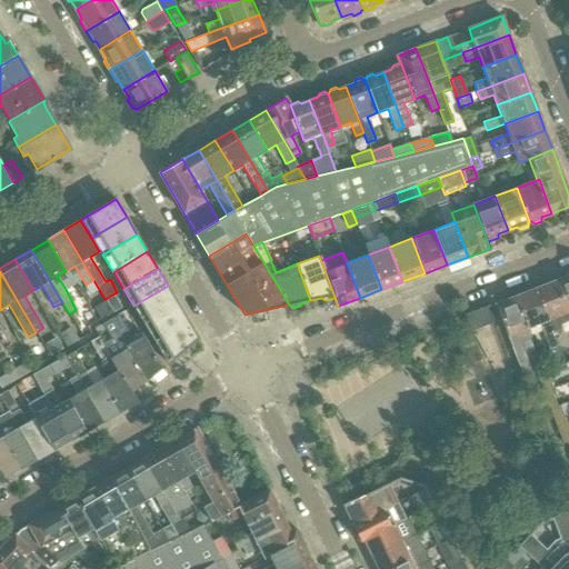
[(568,276),(556,281),(568,315),(568,276)]
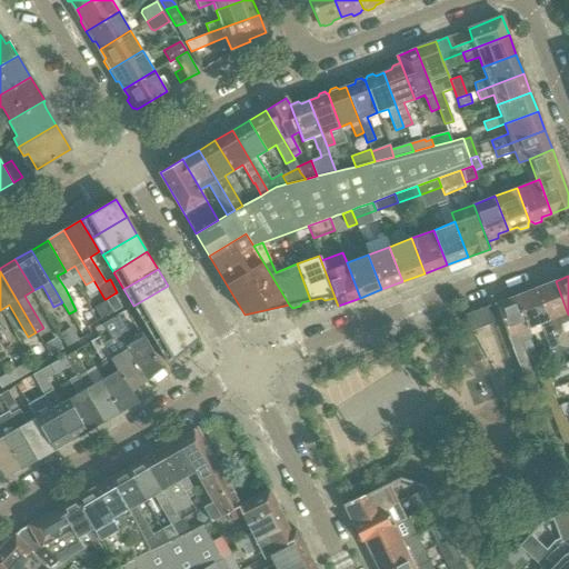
[(559,325),(568,320),(568,315),(556,281),(536,289),(552,333),(561,330),(560,329),(561,329),(559,325)]
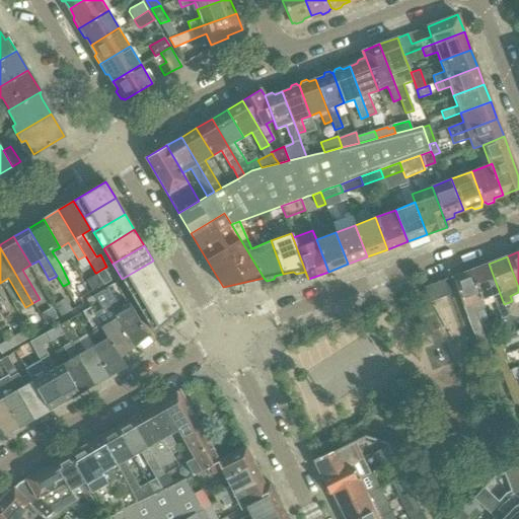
[(162,277),(153,261),(122,279),(131,295),(162,277)]
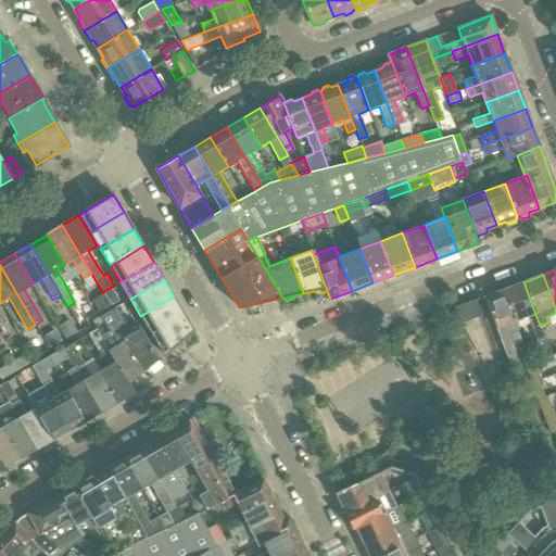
[(544,339),(540,326),(523,282),(504,289),(516,319),(527,315),(536,341),(538,341),(544,339)]
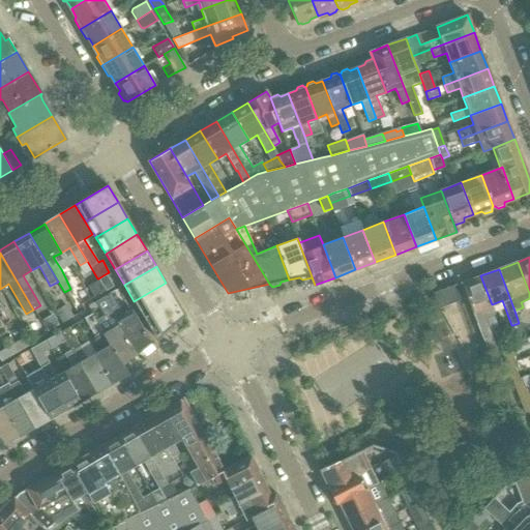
[(107,273),(98,278),(102,285),(110,281),(107,273)]
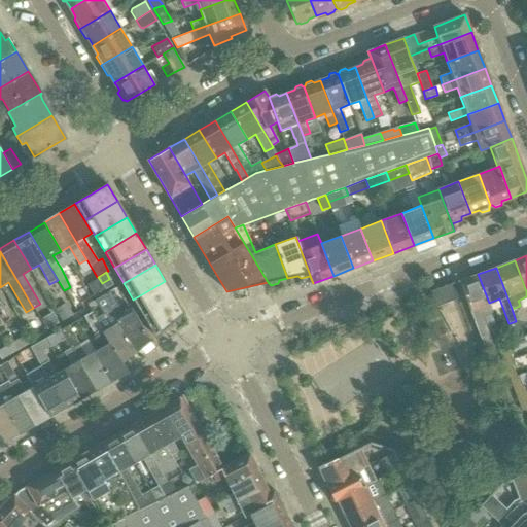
[(479,307),(489,303),(478,274),(459,281),(458,282),(458,283),(459,282),(475,322),(473,322),(486,351),(493,348),(486,332),(488,331),(483,319),(479,307)]
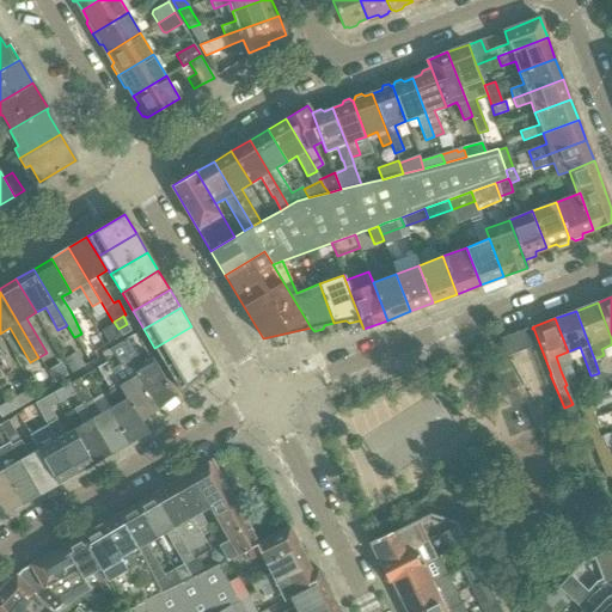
[(118,329),(114,322),(112,322),(96,332),(104,346),(122,335),(118,329)]
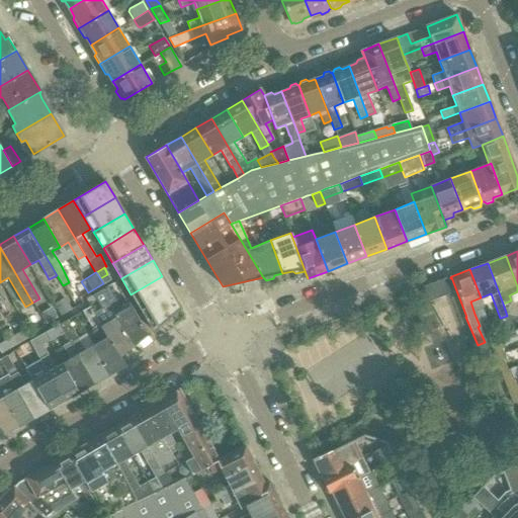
[(110,279),(107,274),(100,278),(103,283),(110,279)]
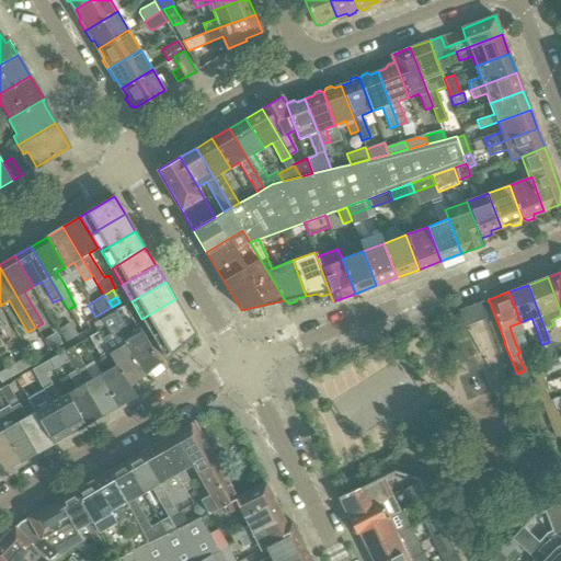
[(185,316),(175,299),(141,319),(151,335),(185,316)]
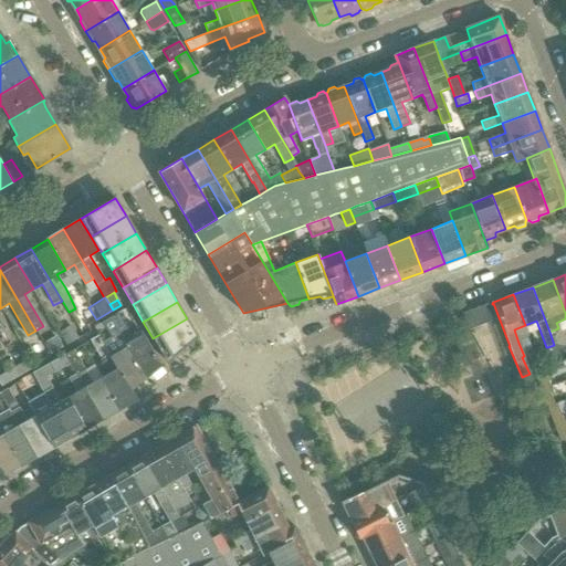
[(488,306),(488,304),(486,305),(462,313),(469,329),(492,321),(486,306),(488,306)]
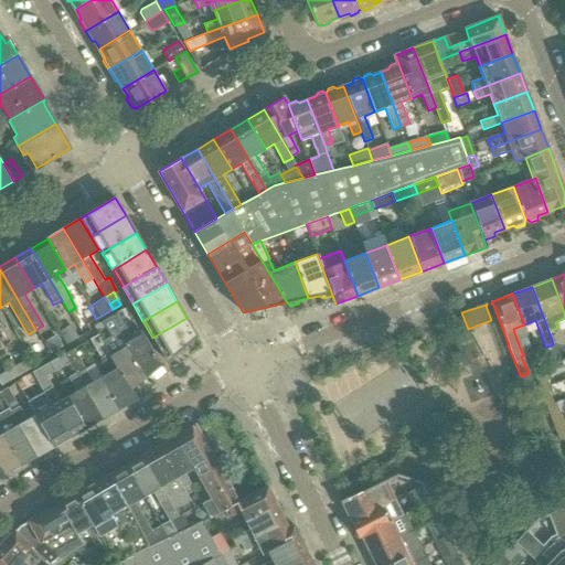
[(0,343),(1,347),(10,341),(0,323),(0,307),(0,308),(0,307),(0,343)]
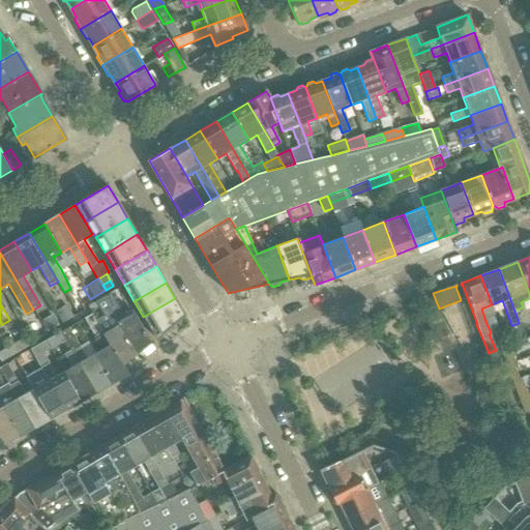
[(93,314),(92,314),(121,365),(122,364),(136,354),(112,313),(111,313),(102,297),(96,301),(100,308),(105,316),(112,329),(104,333),(93,314)]
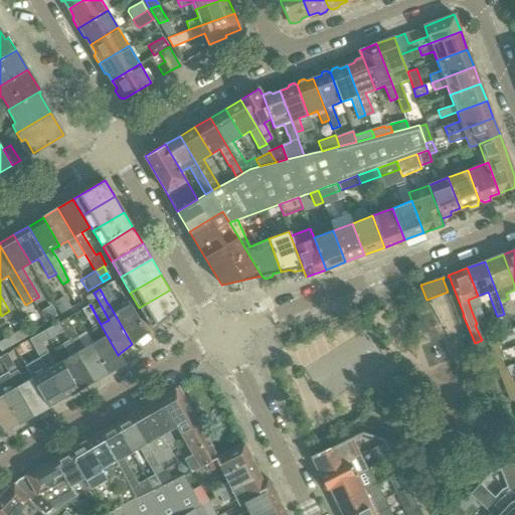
[(179,305),(170,290),(139,308),(151,328),(178,306),(179,305)]
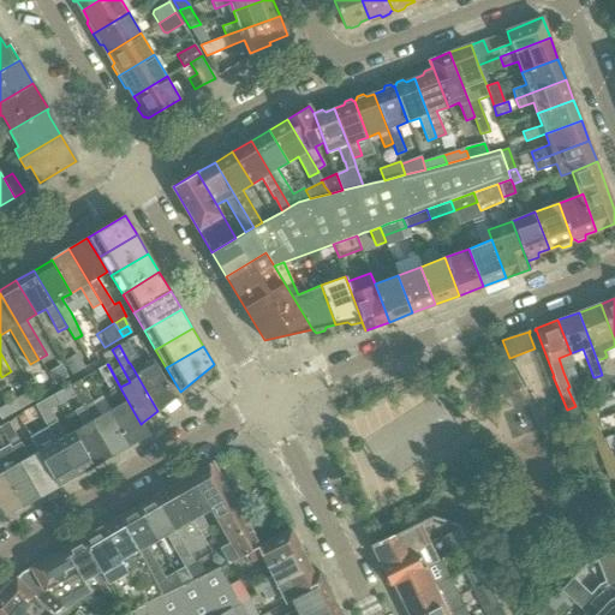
[(103,354),(103,356),(108,363),(117,358),(112,350),(103,354)]
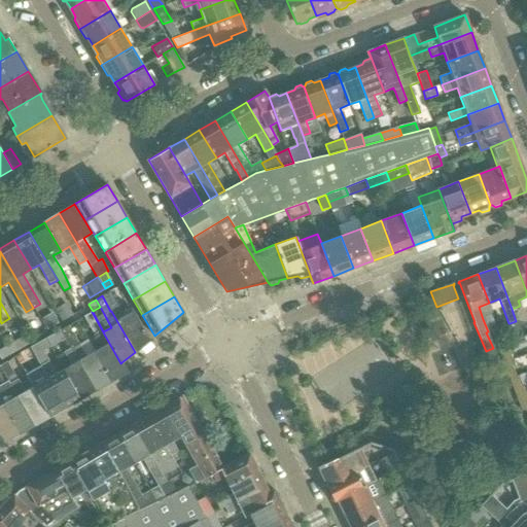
[(111,310),(111,311),(135,352),(150,339),(132,309),(131,309),(132,312),(125,316),(114,300),(107,304),(111,310)]
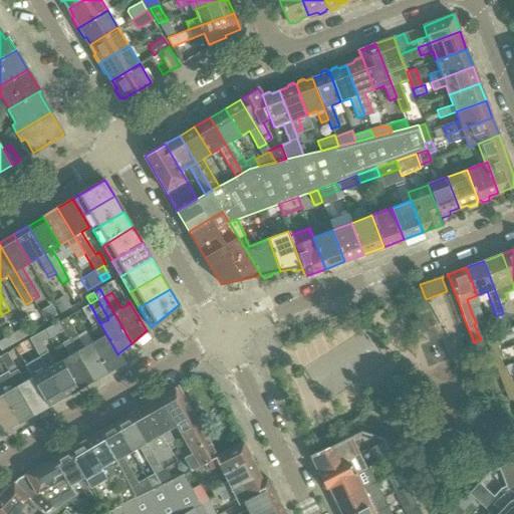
[(56,306),(60,313),(71,307),(67,299),(56,306)]
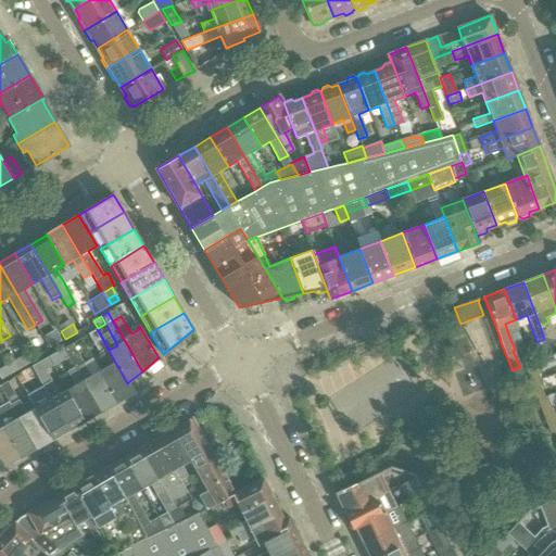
[(108,366),(99,371),(116,402),(134,392),(128,382),(127,383),(97,329),(89,335),(100,353),(108,366)]
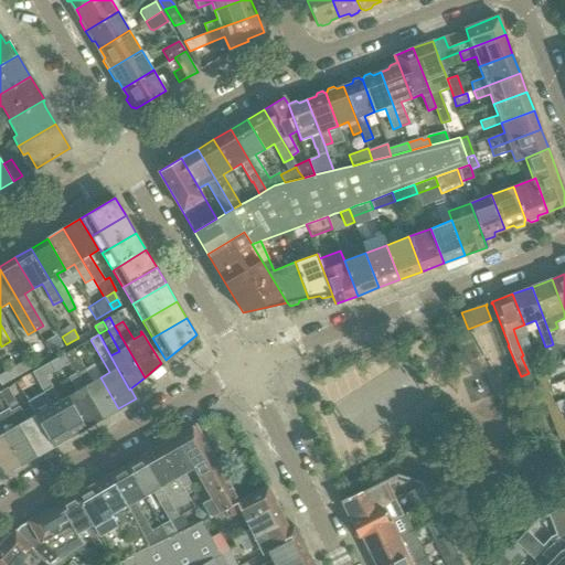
[(553,344),(546,347),(550,354),(556,352),(553,344)]
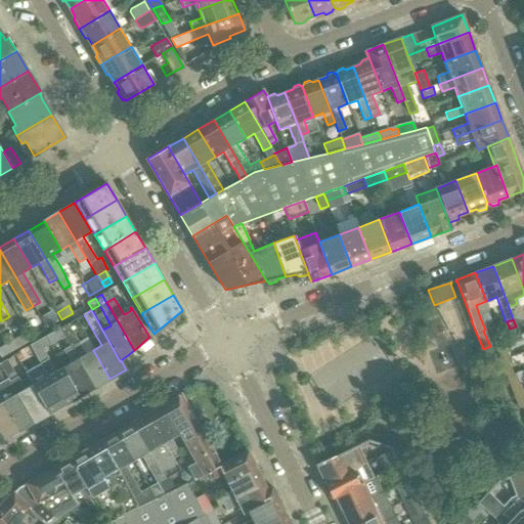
[(66,337),(71,346),(94,388),(110,379),(93,350),(86,354),(79,342),(69,323),(60,329),(66,337)]
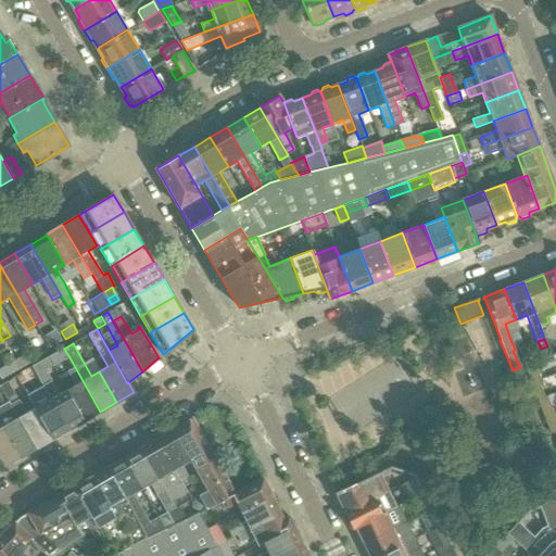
[(29,352),(13,362),(19,369),(34,359),(29,352)]
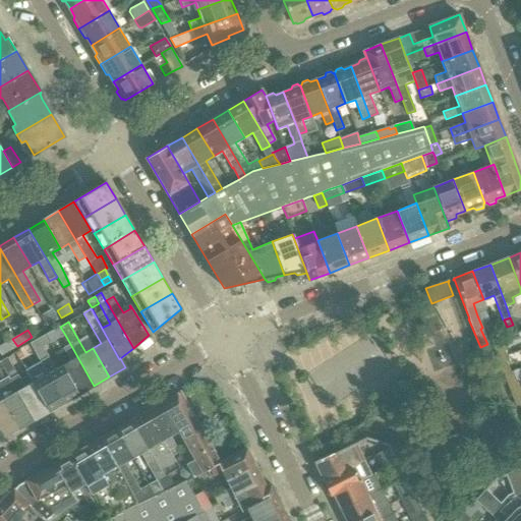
[(38,340),(31,344),(64,402),(78,394),(62,365),(55,369),(48,357),(43,348),(51,343),(46,335),(38,340)]
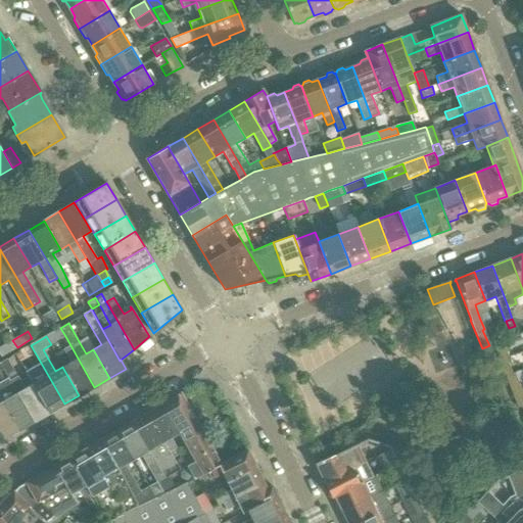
[(498,342),(504,358),(514,354),(508,338),(498,342)]
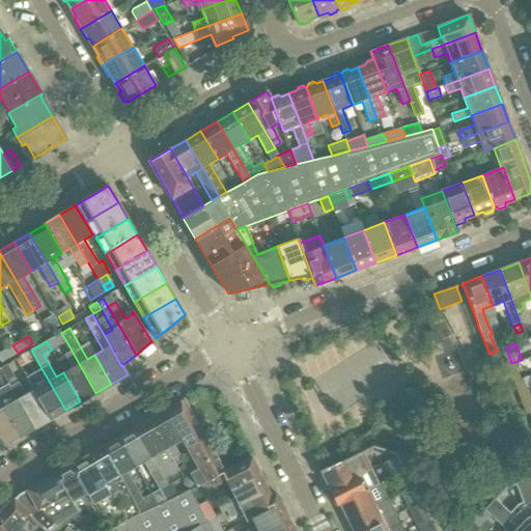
[(18,353),(12,345),(0,352),(0,359),(2,362),(18,353)]
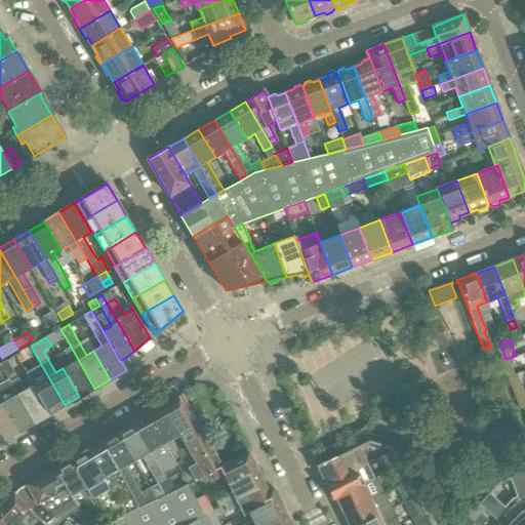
[(41,380),(33,386),(49,414),(65,405),(31,347),(31,346),(24,350),(34,368),(41,380)]
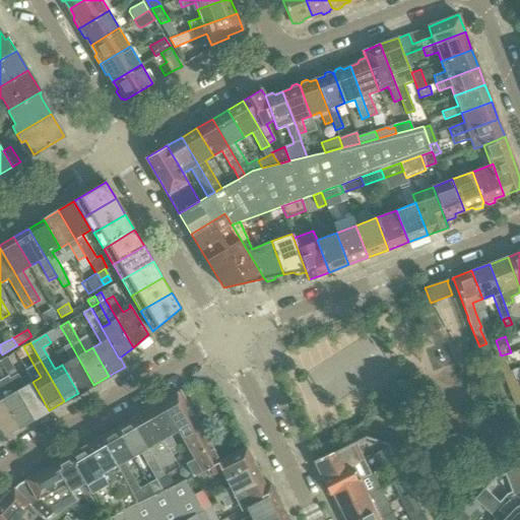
[(62,365),(78,393),(93,385),(70,343),(63,347),(70,360),(62,365)]
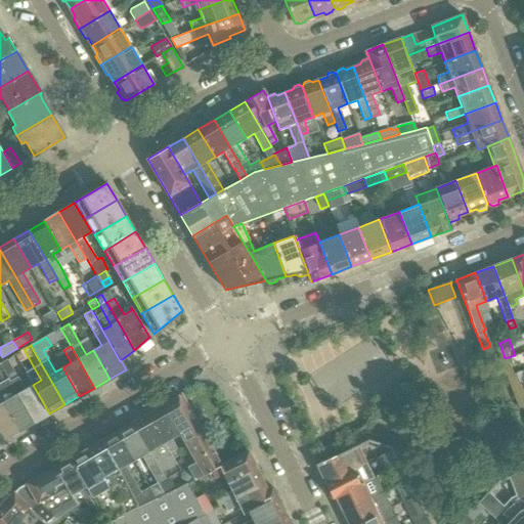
[(507,365),(511,375),(521,372),(515,355),(505,358),(507,365)]
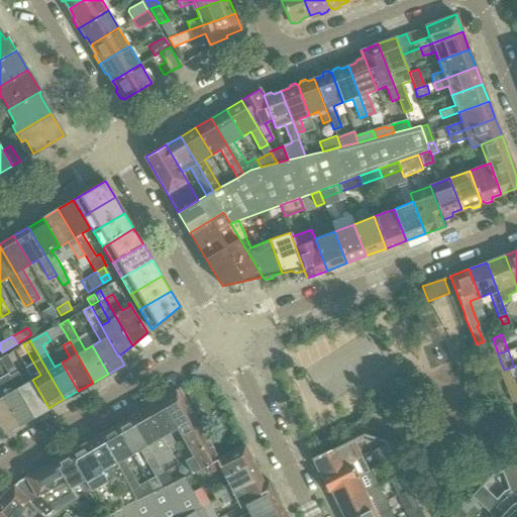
[(0,357),(4,365),(9,374),(33,417),(48,408),(32,380),(24,384),(7,354),(0,357)]
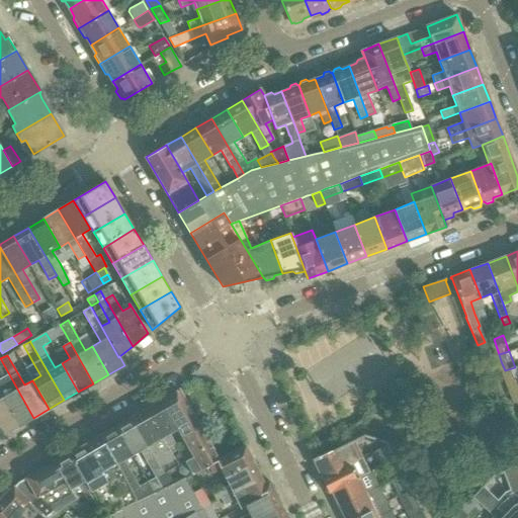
[(505,370),(511,386),(517,383),(517,374),(515,367),(505,370)]
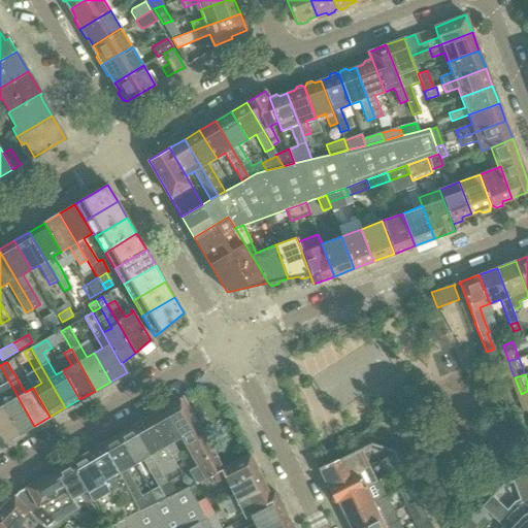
[(0,387),(0,401),(2,405),(19,434),(34,426),(9,382),(0,387)]
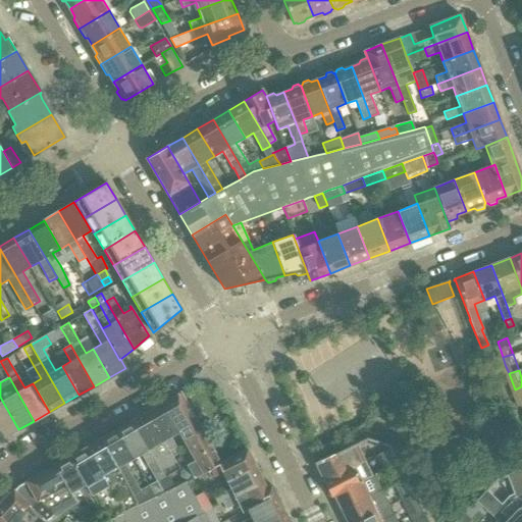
[(162,404),(177,431),(184,441),(201,433),(212,427),(209,420),(197,427),(186,408),(189,407),(183,396),(178,395),(162,404)]
